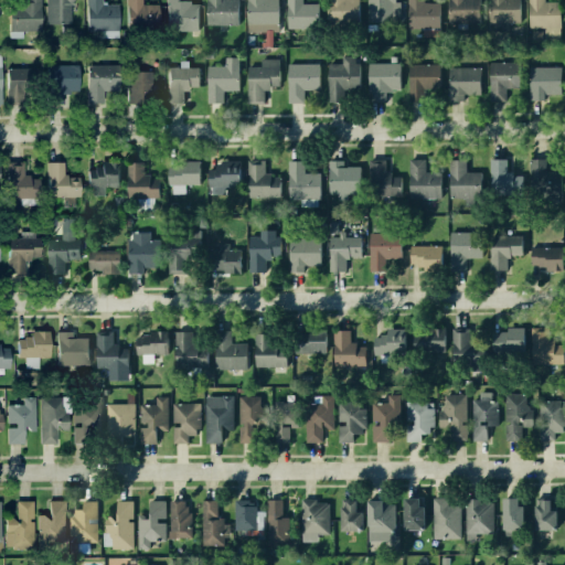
[(22,0),(38,0),(38,30),(8,30),(8,6),(14,4),(14,2),(22,2),(22,0)]
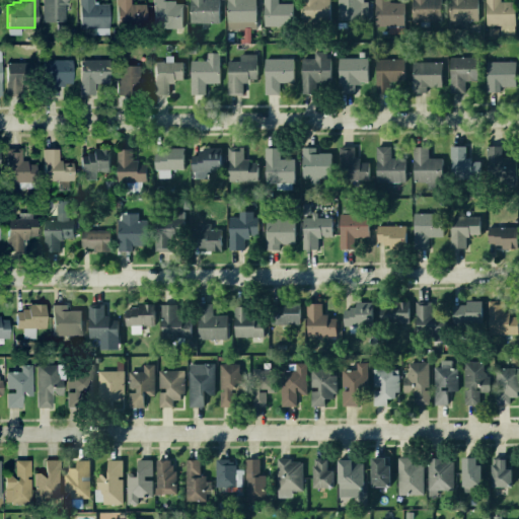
[(41,20),(40,0),(65,0),(65,3),(62,3),(62,20),(41,20)]
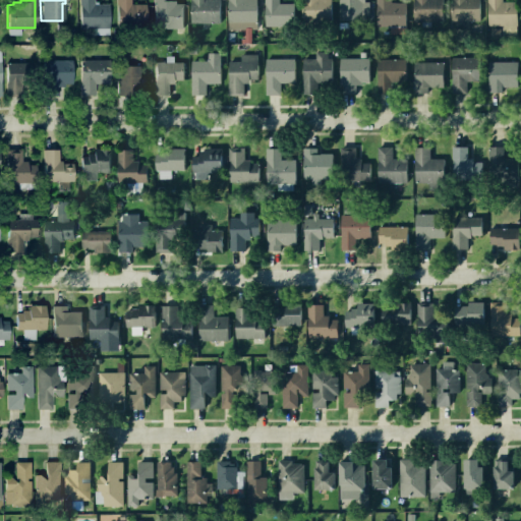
[(78,27),(77,0),(92,0),(92,4),(106,4),(107,27),(78,27)]
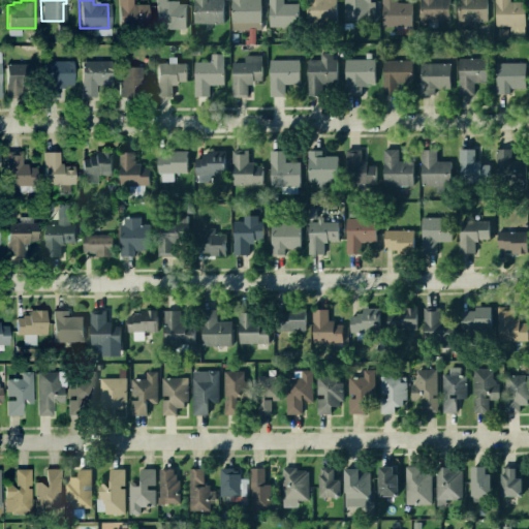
[(118,27),(117,0),(130,0),(131,4),(146,4),(146,26),(118,27)]
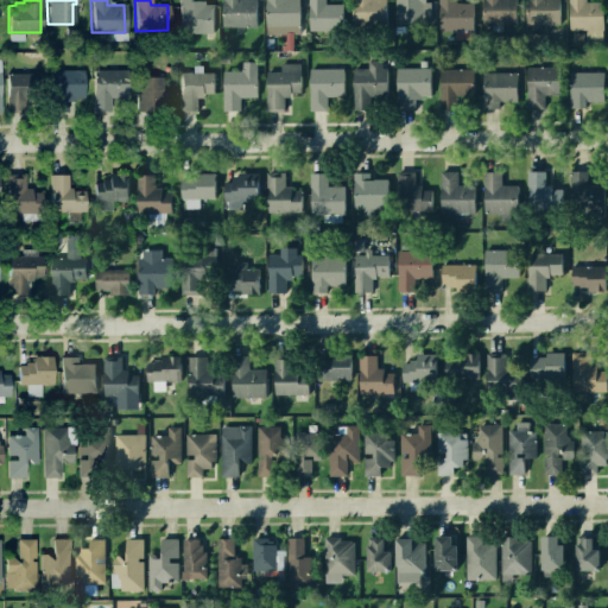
[(178,31),(177,0),(194,0),(194,1),(201,1),(201,4),(210,4),(211,30),(178,31)]
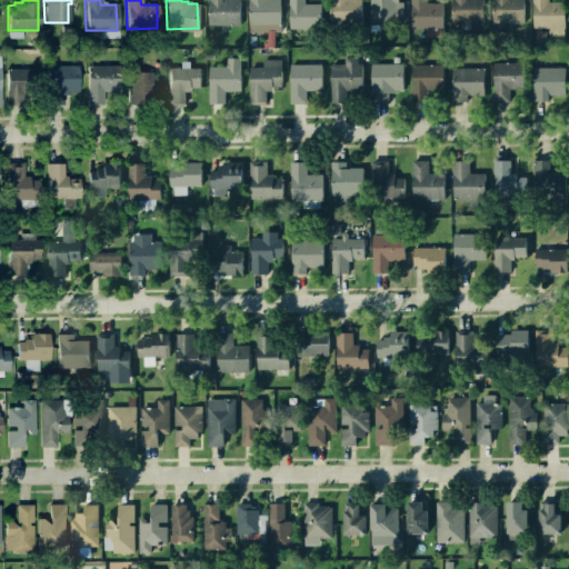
[(208,23),(208,0),(238,0),(238,23),(208,23)]
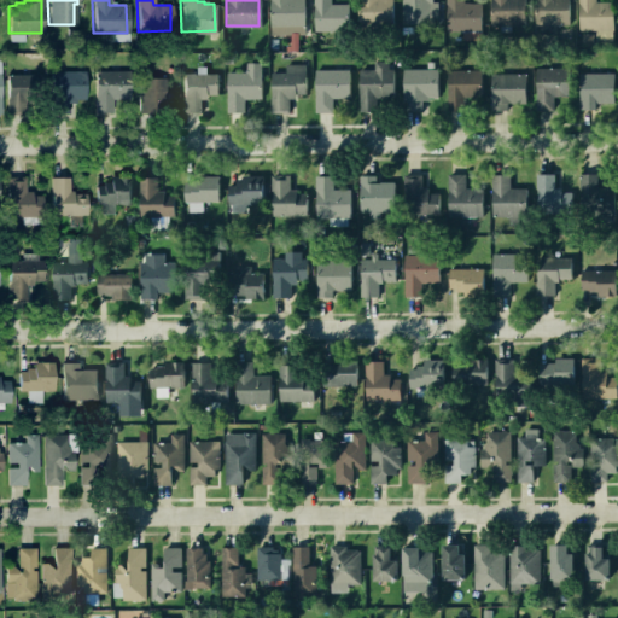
[(269,0),(302,0),(302,33),(269,33),(269,0)]
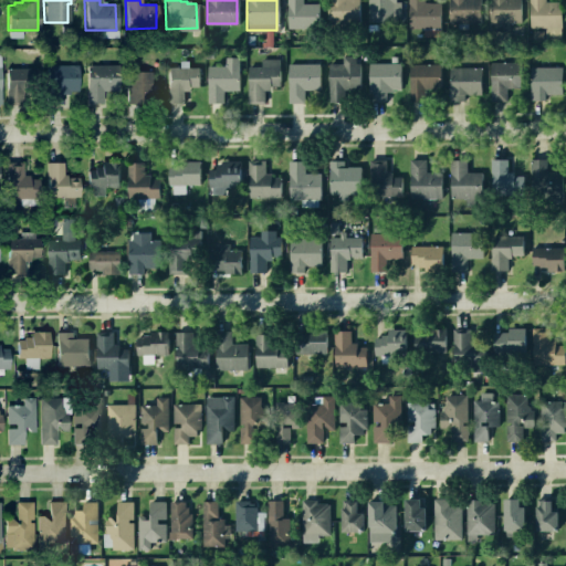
[(287,27),(286,0),(301,0),(301,3),(316,3),(316,27),(287,27)]
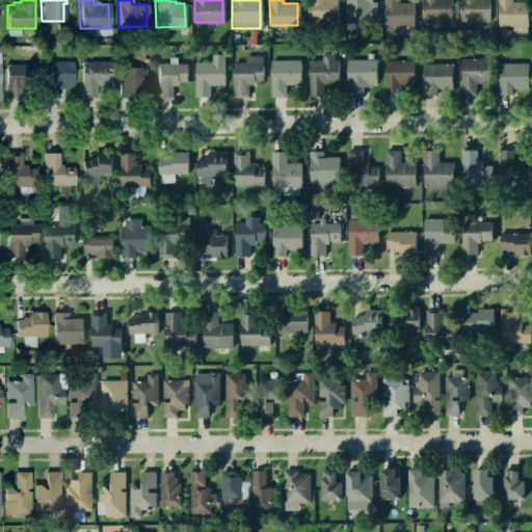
[(308,21),(308,0),(336,0),(336,21),(308,21)]
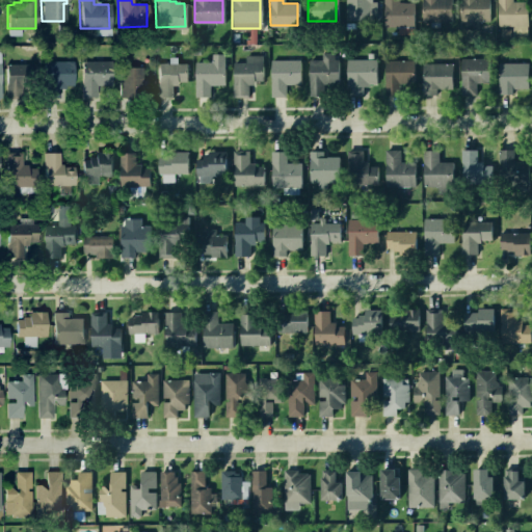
[(345,19),(345,0),(370,0),(370,1),(374,1),(374,19),(345,19)]
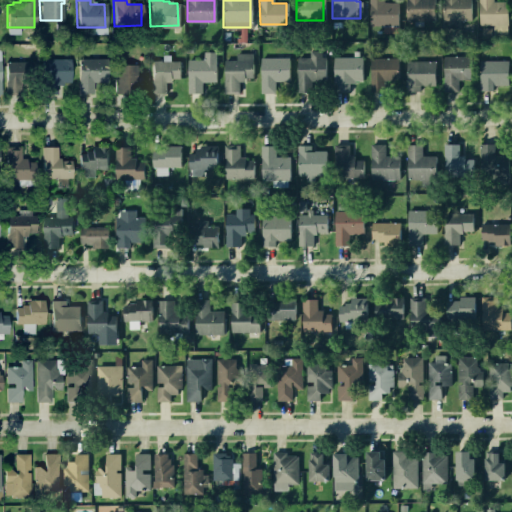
[(368,0),(382,0),(382,2),(396,2),(396,25),(369,25),(368,0)]
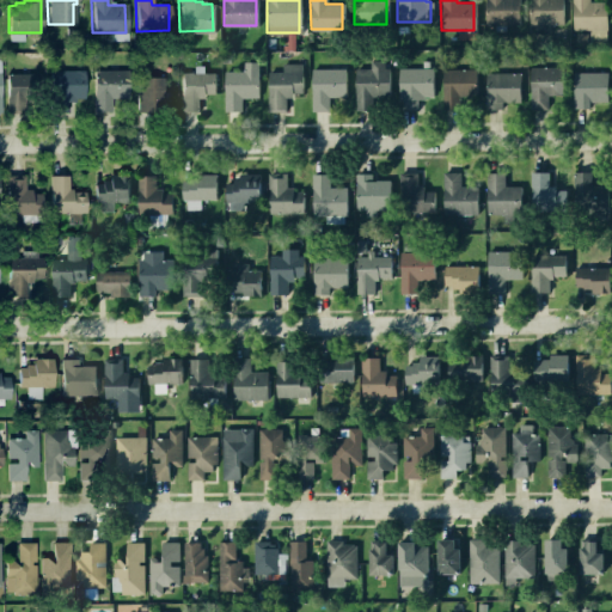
[(485,24),(484,0),(516,0),(518,23),(485,24)]
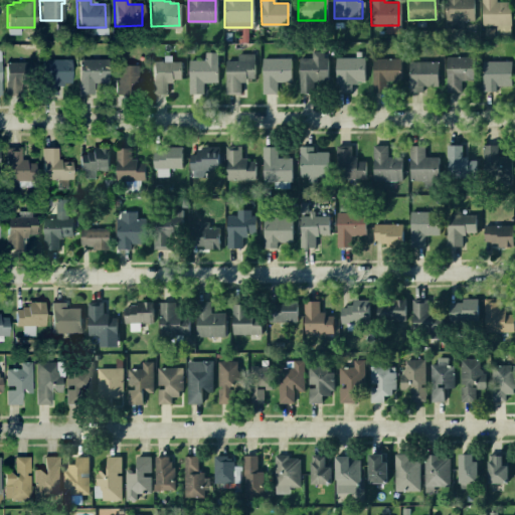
[(445,0),(472,0),(473,19),(445,20),(445,0)]
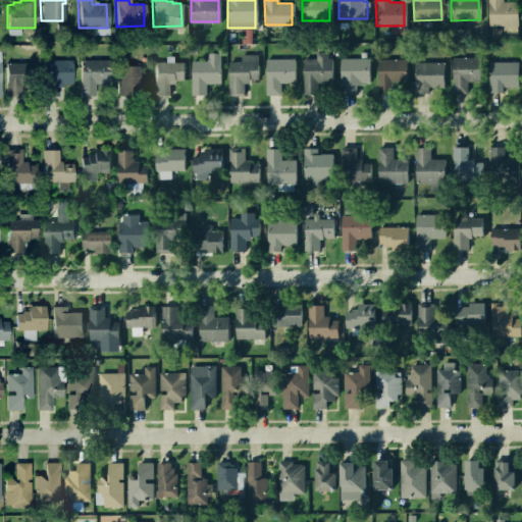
[(487,0),(501,0),(501,1),(515,1),(516,34),(502,34),(502,23),(487,23),(487,0)]
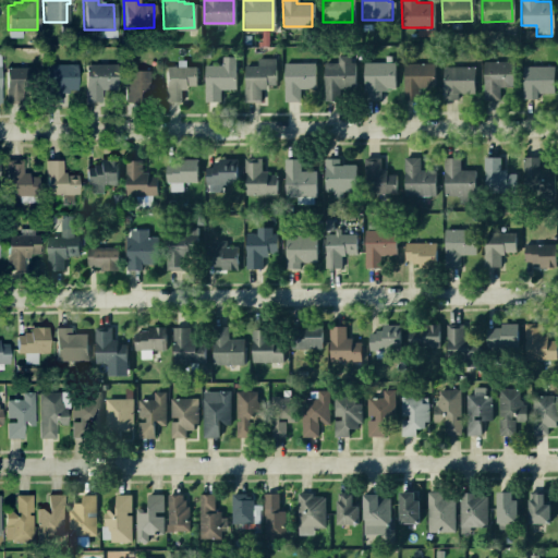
[(337,62),(337,55),(349,55),(349,62),(353,62),(353,86),(337,86),(337,99),(323,99),(324,62),(337,62)]
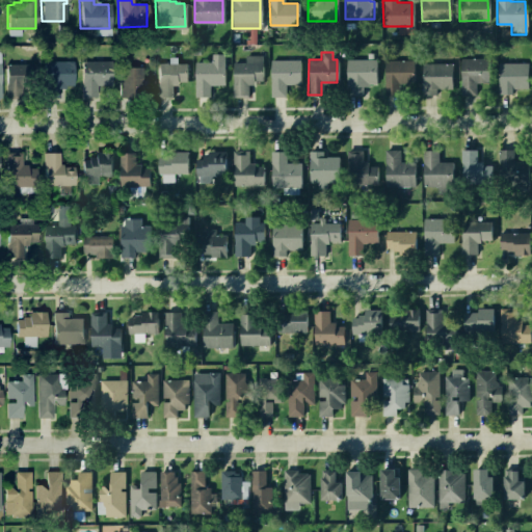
[(194,96),(194,61),(211,61),(211,53),(222,53),(222,83),(208,84),(208,96),(194,96)]
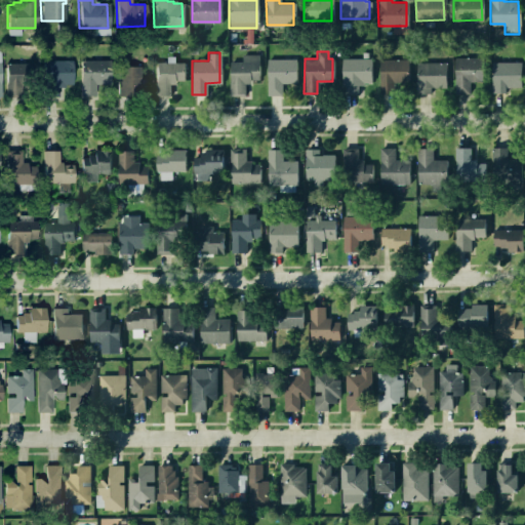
[(229,62),(241,62),(241,54),(257,54),(257,78),(249,78),(249,82),(243,82),(243,94),(229,94),(229,62)]
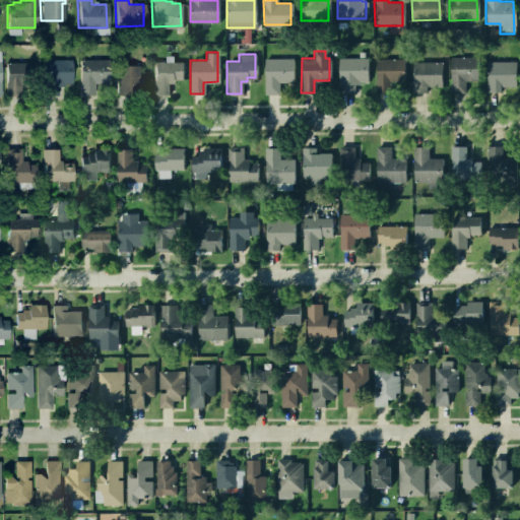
[(450,90),(450,57),(477,57),(477,79),(463,79),(463,91),(450,90)]
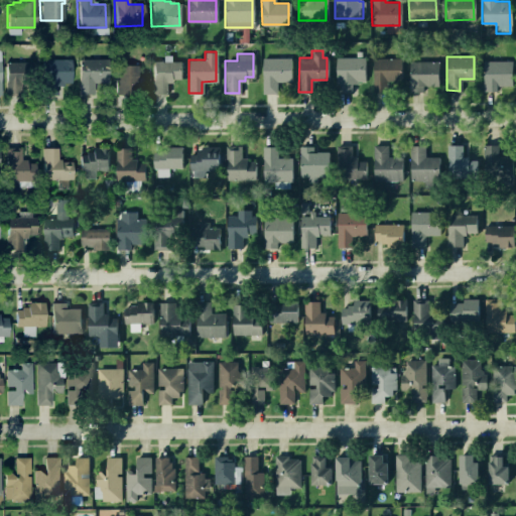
[(262,57),(289,57),(289,81),(275,80),(275,92),(262,92),(262,57)]
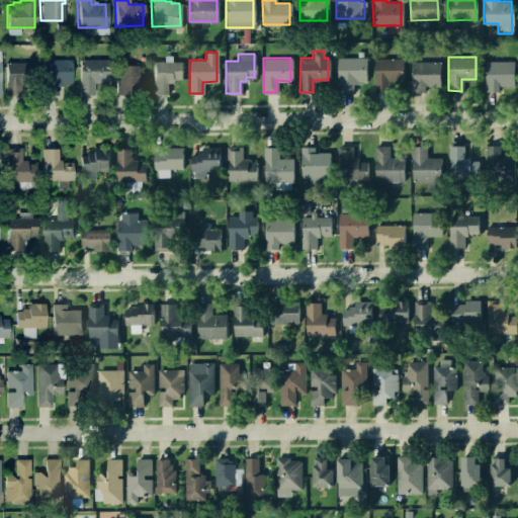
[(337,58),(364,58),(364,80),(356,80),(356,83),(350,83),(350,92),(337,92),(337,58)]
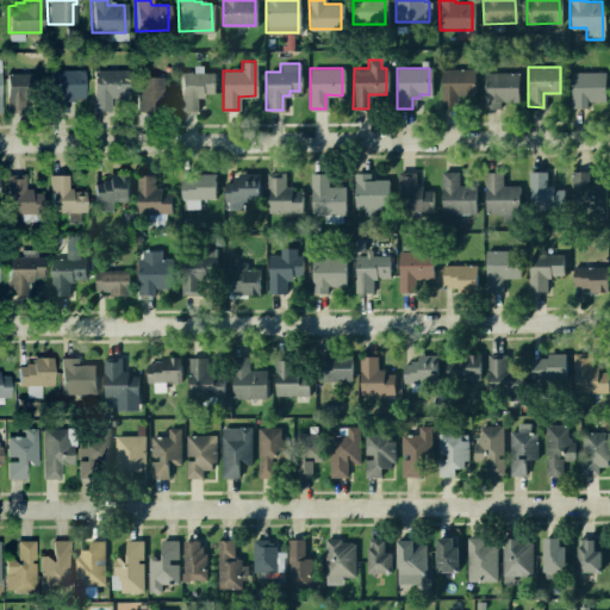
[(440,68),(473,69),(473,94),(455,94),(455,106),(440,106),(440,68)]
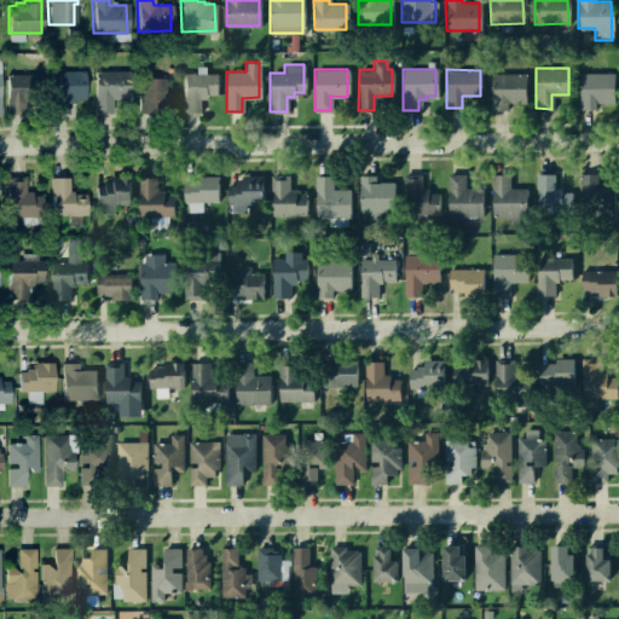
[(50,71),(82,71),(82,98),(73,99),(74,102),(67,102),(67,113),(58,113),(58,99),(50,99),(50,71)]
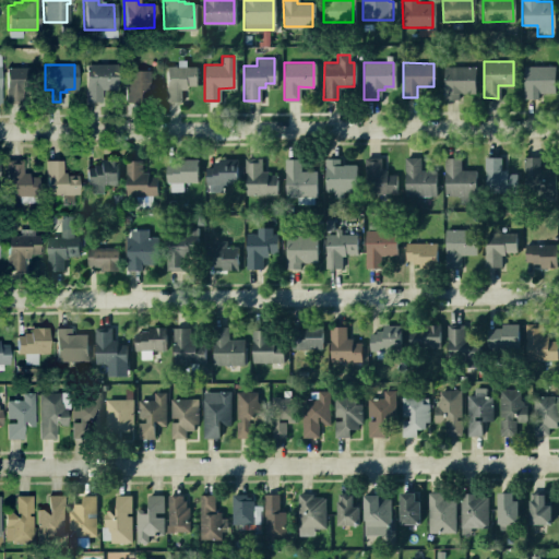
[(85,64),(115,64),(115,88),(99,88),(99,100),(85,100),(85,64)]
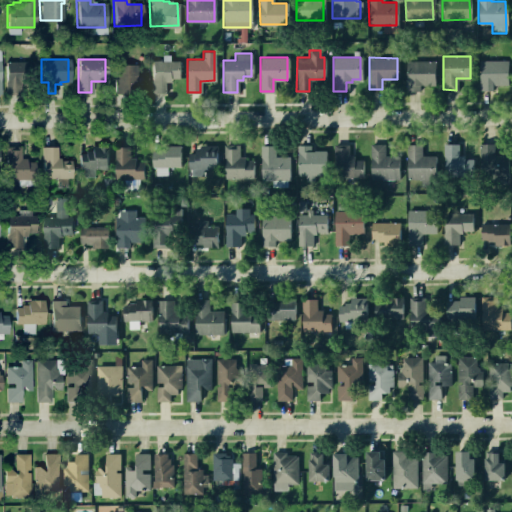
[(479,89),(479,60),(506,60),(506,84),(491,83),(491,89),(479,89)]
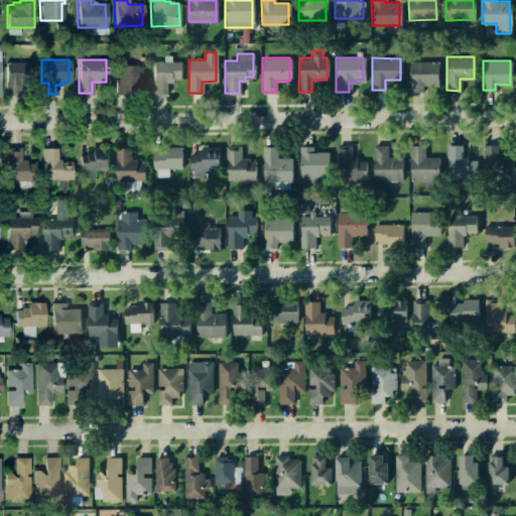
[(5,61),(32,61),(32,79),(16,79),(16,93),(5,93),(5,61)]
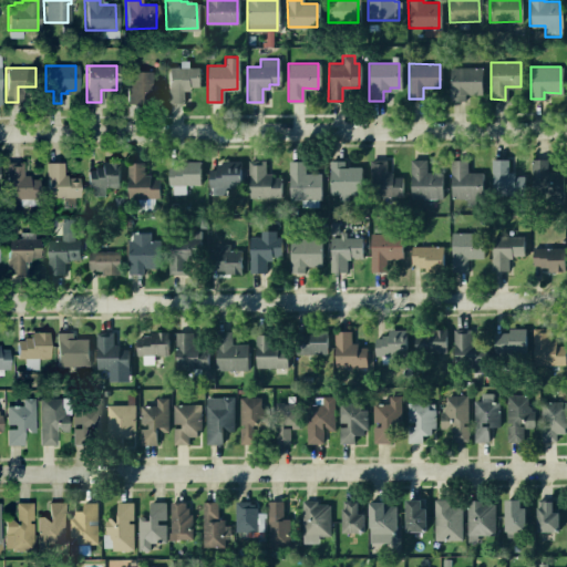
[(166,102),(166,68),(197,68),(197,85),(187,85),(187,90),(182,90),(182,102),(166,102)]
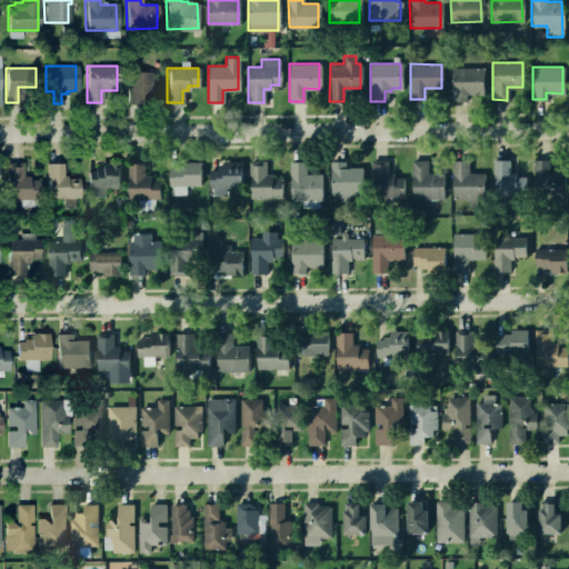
[(451,68),(481,68),(481,93),(465,93),(465,100),(453,100),(453,93),(451,93),(451,68)]
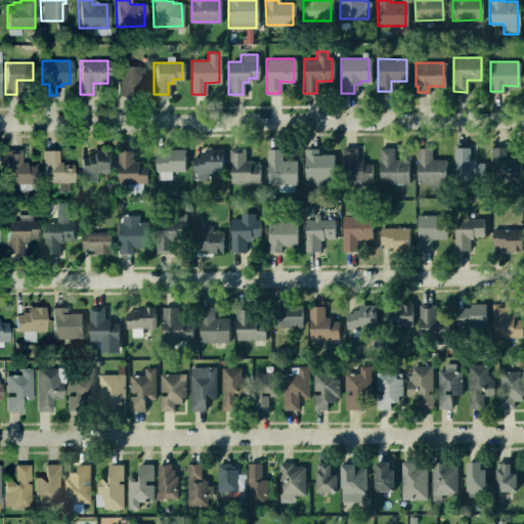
[(116,67),(137,67),(137,93),(117,94),(116,67)]
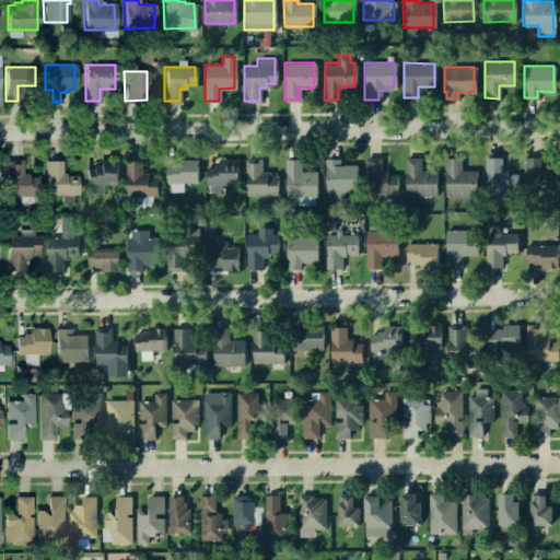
[(483,158),(485,195),(502,194),(501,158),(483,158)]
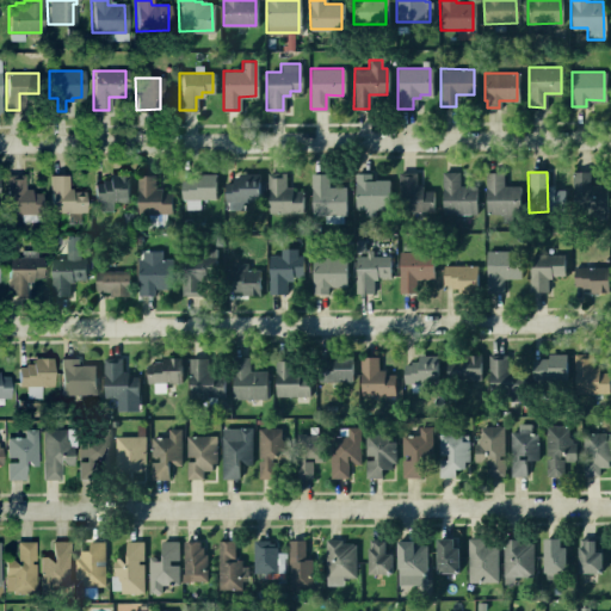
[(92,174),(125,173),(125,211),(93,213),(92,174)]
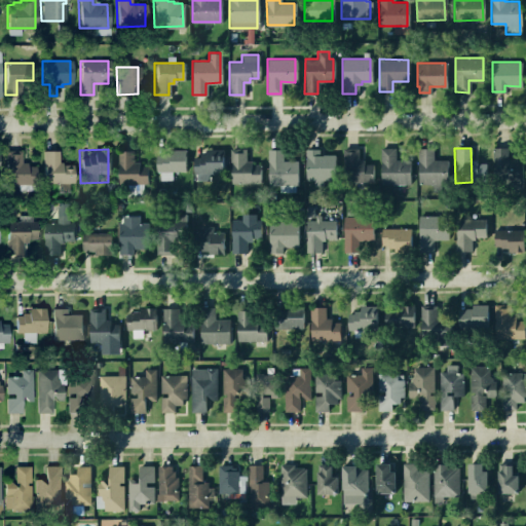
[(153,151),(154,181),(183,180),(182,150),(153,151)]
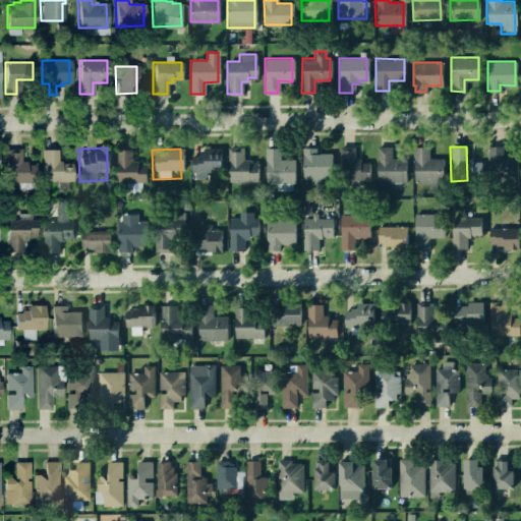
[(336,149),(365,149),(365,180),(336,180),(336,149)]
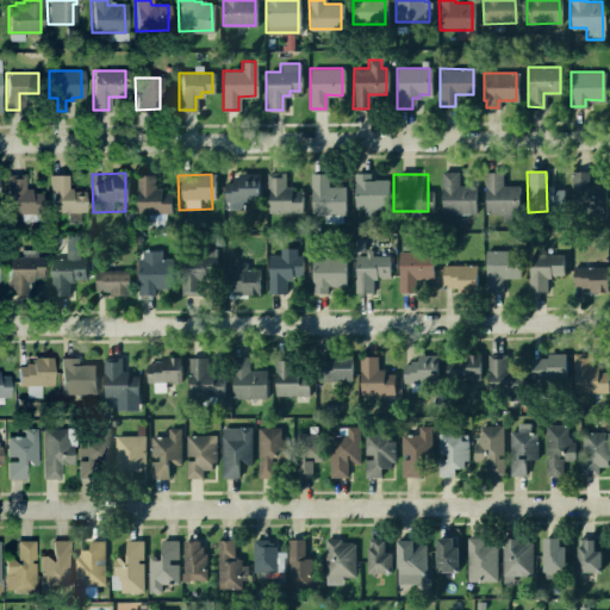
[(47,176),(82,175),(83,215),(48,216),(47,176)]
